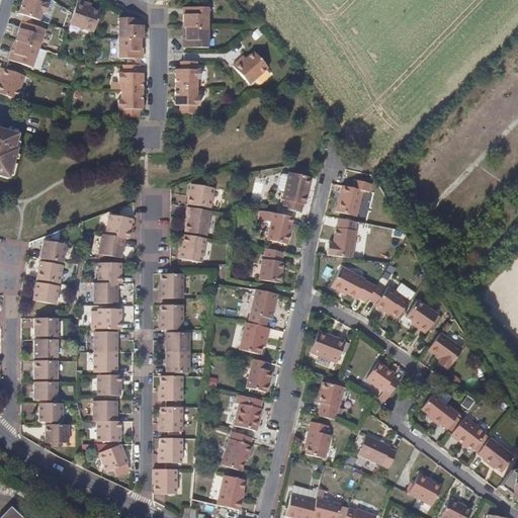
[(51,1),(49,0),(30,0),(31,0),(29,0),(25,0),(20,16),(25,18),(41,23),(44,17),(49,19),(52,9),(49,5),(51,1)]
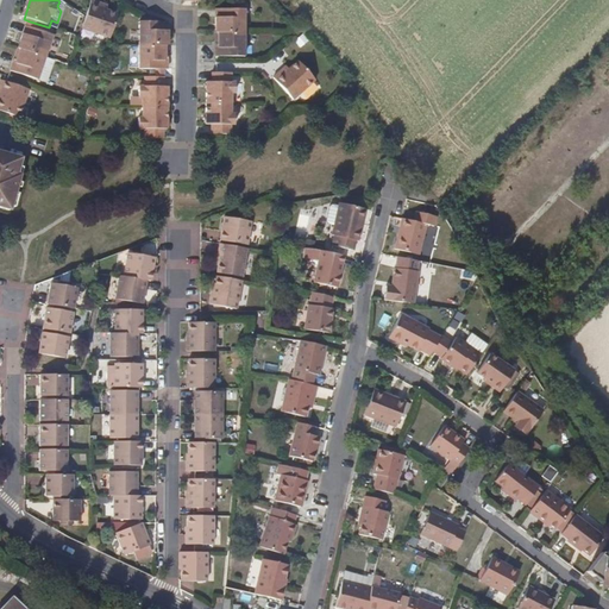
[(101,7),(102,5),(92,0),(90,0),(86,18),(81,29),(110,39),(118,18),(101,7)]
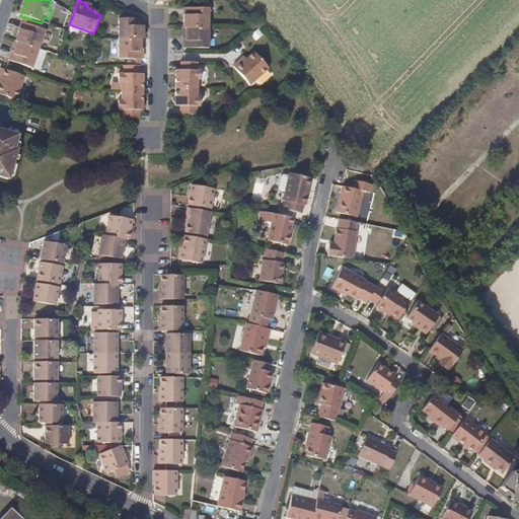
[(183,29),(210,29),(210,10),(183,10),(183,29)]
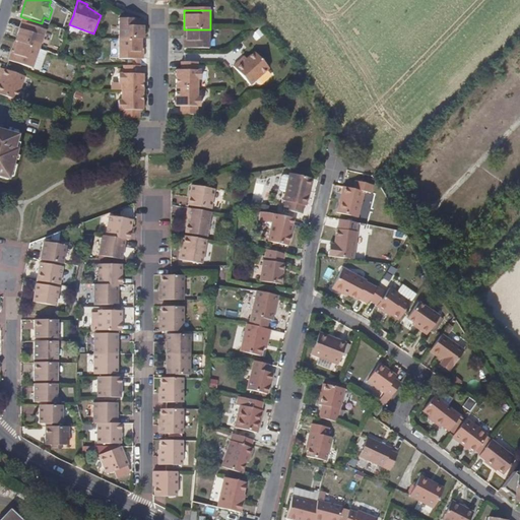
[(42,23),(25,18),(22,25),(39,31),(42,23)]
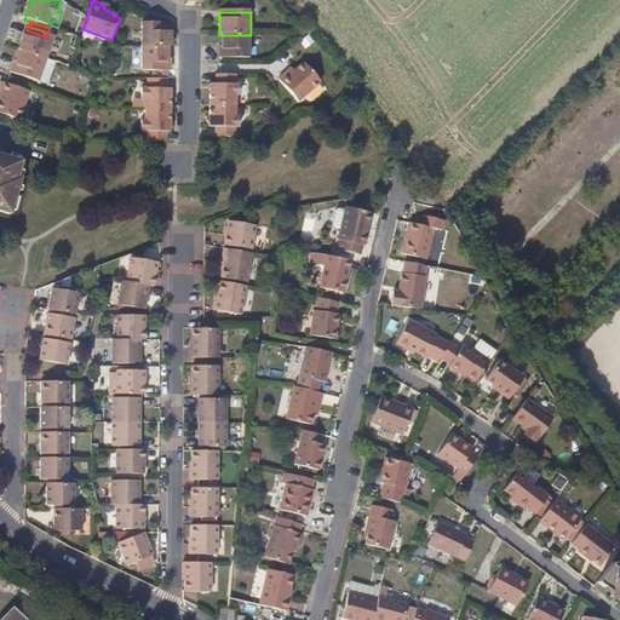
[(138,47),(168,49),(168,23),(138,22),(138,47)]
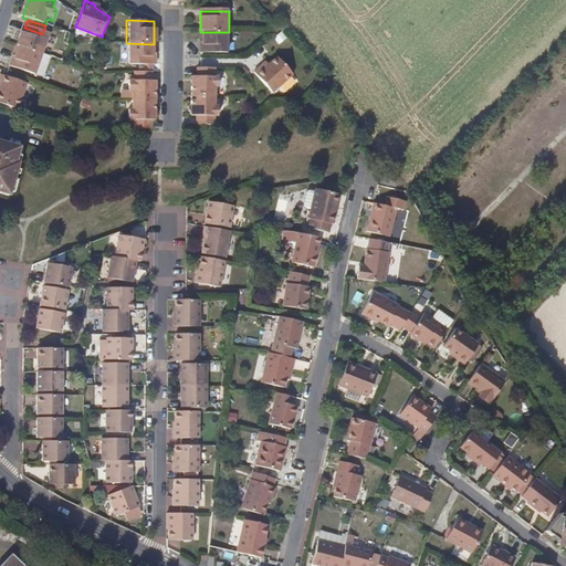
[(42,34),(24,28),(18,46),(44,55),(51,38),(42,34)]
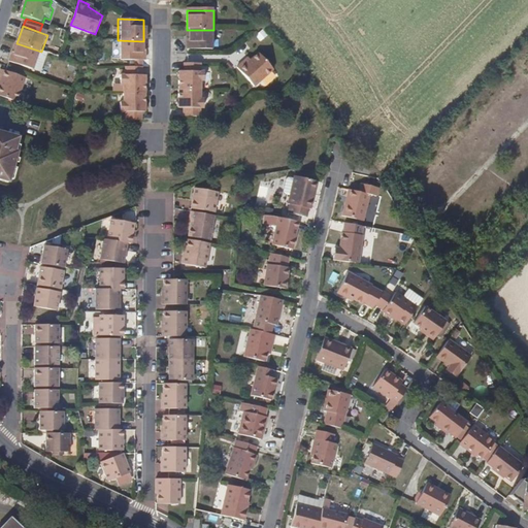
[(213,52),(213,30),(187,30),(186,51),(188,51),(213,52)]
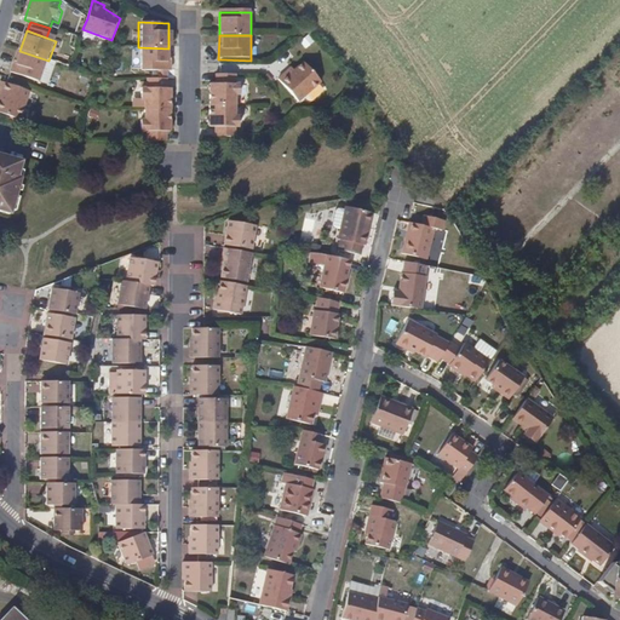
[(165,74),(168,72),(168,49),(138,47),(137,73),(144,73),(144,79),(165,80),(165,74)]
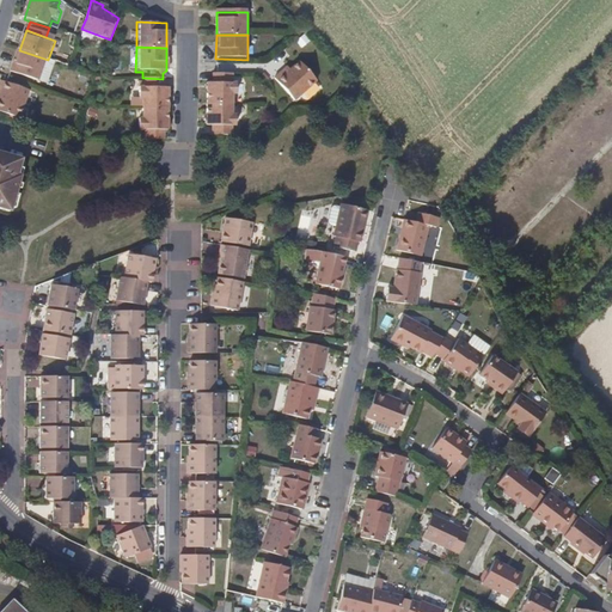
[(40,81),(48,60),(19,50),(12,71),(40,81)]
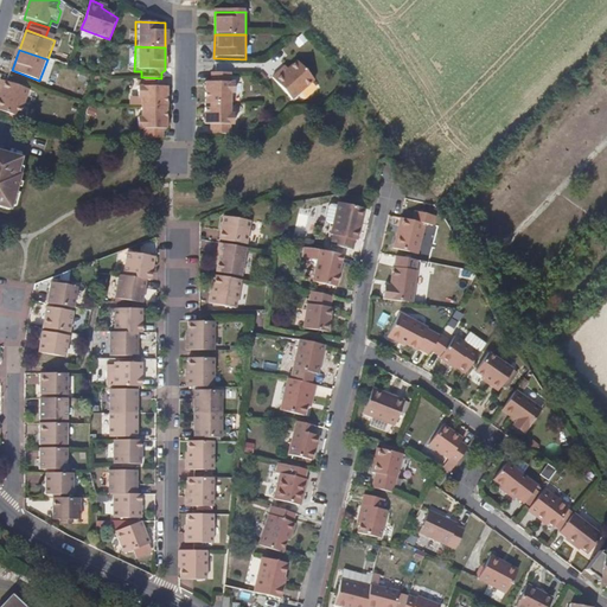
[(294,100),(317,78),(299,59),(283,74),(281,71),(273,78),(294,100)]
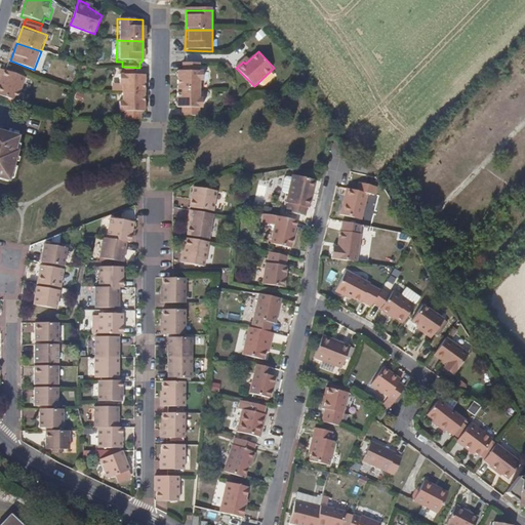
[(178,91),(201,91),(201,83),(205,83),(205,72),(200,70),(200,65),(187,65),(182,66),(183,71),(178,72),(178,91)]
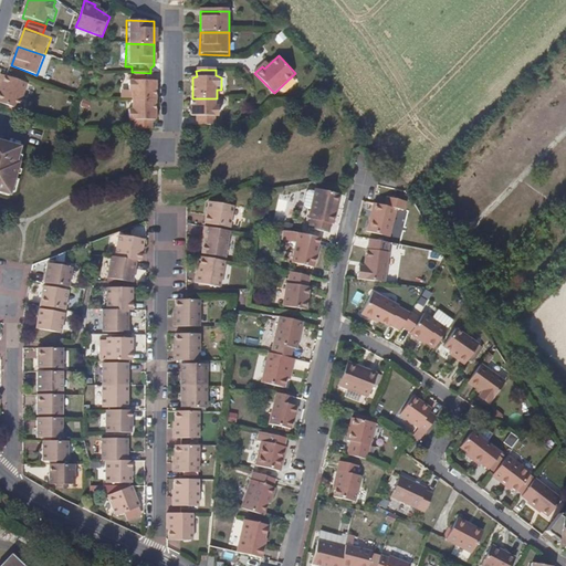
[(125,93),(129,93),(129,101),(154,100),(154,91),(156,88),(156,83),(154,83),(150,81),(150,73),(132,72),(132,79),(125,79),(125,93)]
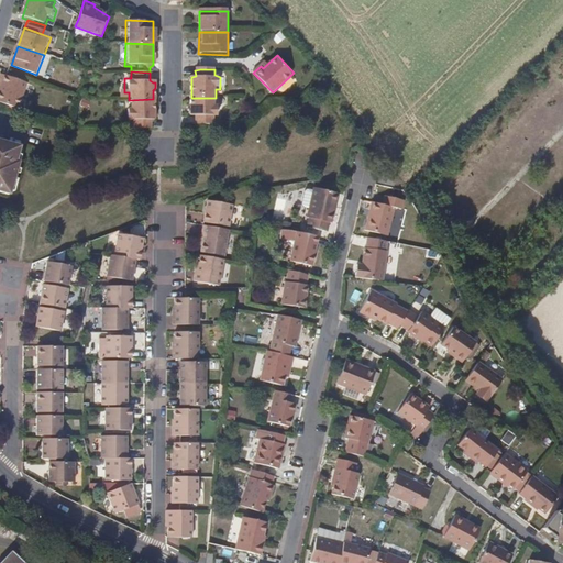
[(30,84),(8,75),(7,77),(1,76),(0,79),(0,84),(0,85),(0,92),(0,94),(0,101),(21,109),(21,106),(24,107),(24,97),(30,84)]
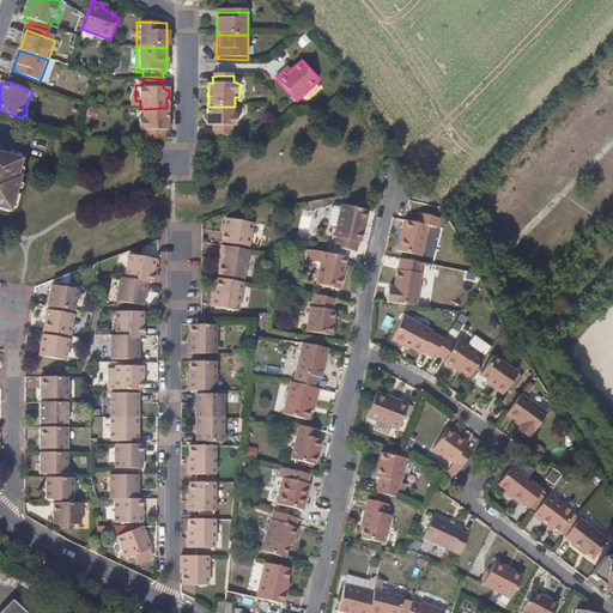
[(240,114),(235,114),(235,107),(208,107),(207,119),(205,119),(205,128),(212,128),(212,137),(234,137),(234,128),(240,128),(240,114)]
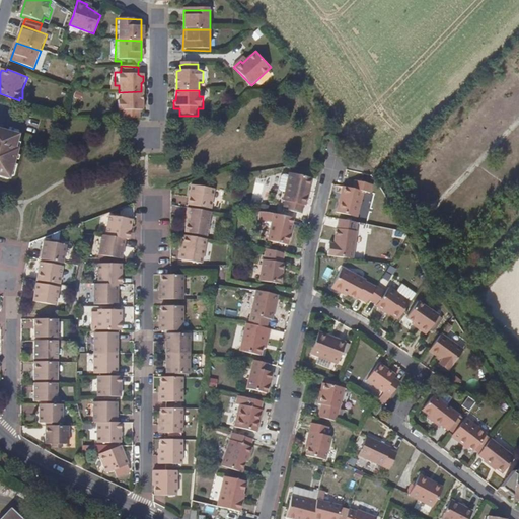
[(141,104),(141,91),(119,92),(119,99),(114,98),(114,110),(120,110),(120,119),(139,119),(138,110),(144,110),(144,105),(141,104)]
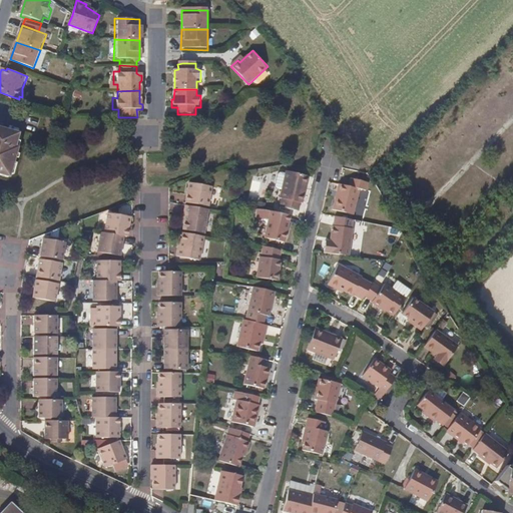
[(0,173),(8,176),(22,136),(0,129),(0,173)]
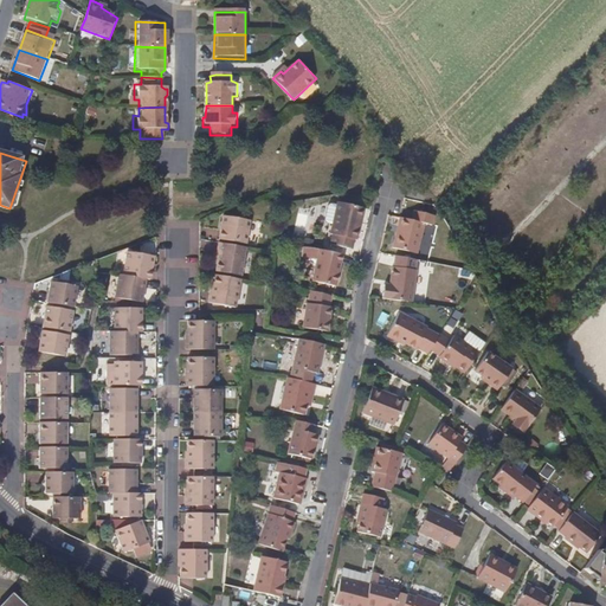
[(361,210),(335,204),(333,212),(359,218),(361,210)]
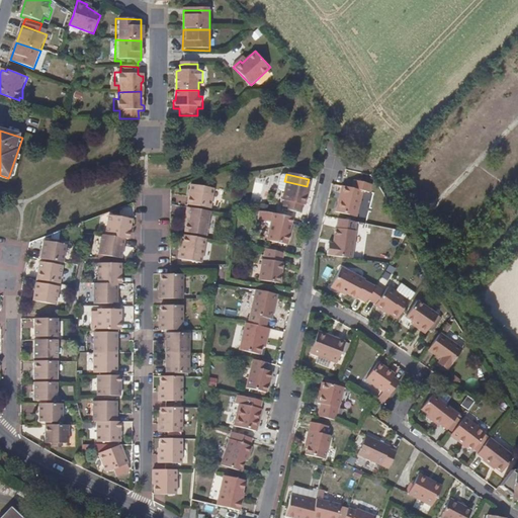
[(367,193),(370,183),(353,180),(350,189),(342,187),(336,213),(356,219),(362,192),(367,193)]
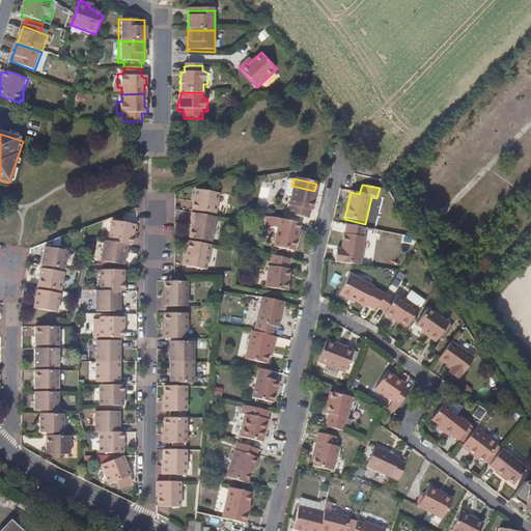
[(218,189),(195,186),(193,208),(216,210),(218,189)]
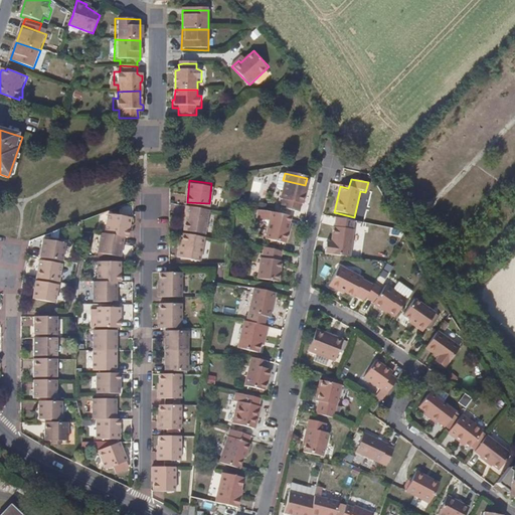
[(305,185),(283,180),(276,207),(297,212),(299,205),(300,206),(305,185)]
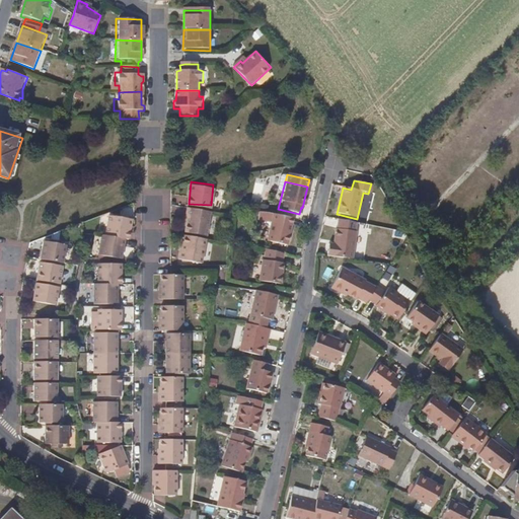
[(210,212),(187,208),(186,217),(188,217),(186,233),(206,236),(210,212)]
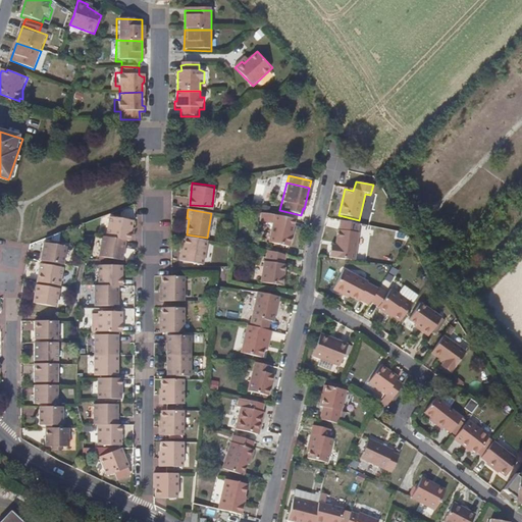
[(267,215),(259,214),(257,221),(270,224),(265,243),(271,244),(280,246),(286,248),(293,220),(267,215)]
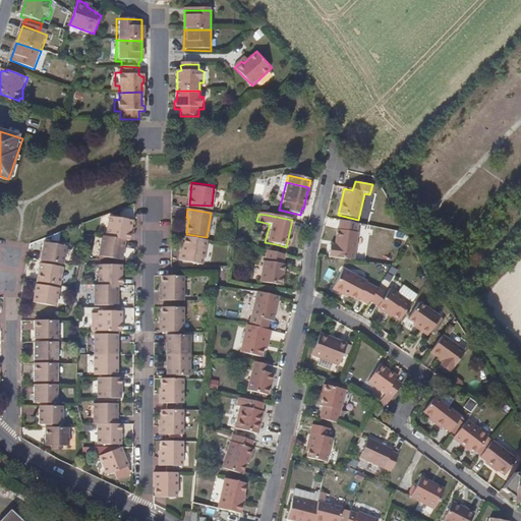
[(104,236),(125,239),(128,240),(131,221),(107,217),(104,236)]
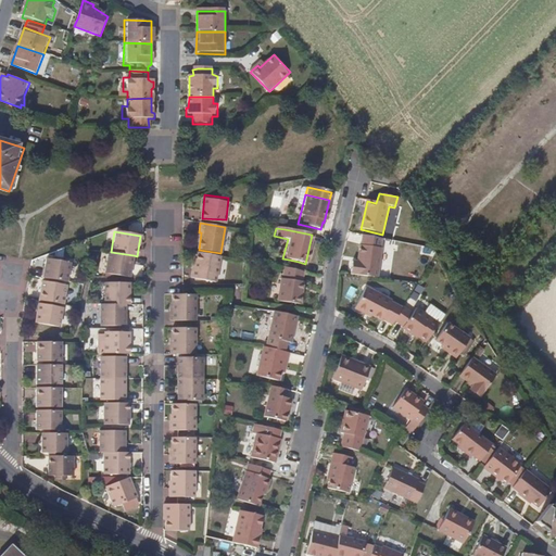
[(381,239),(362,236),(361,247),(358,247),(356,262),(352,261),(351,274),(380,278),(382,249),(380,249),(381,239)]
